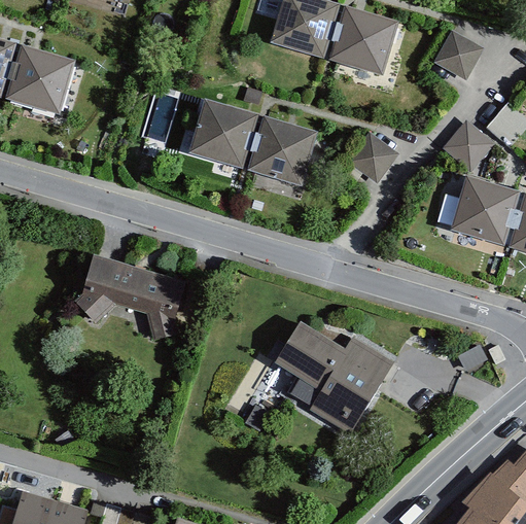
[(334,43),(339,25),(335,24),(339,8),(311,0),(285,0),(273,43),(324,59),(328,42),(334,43)]
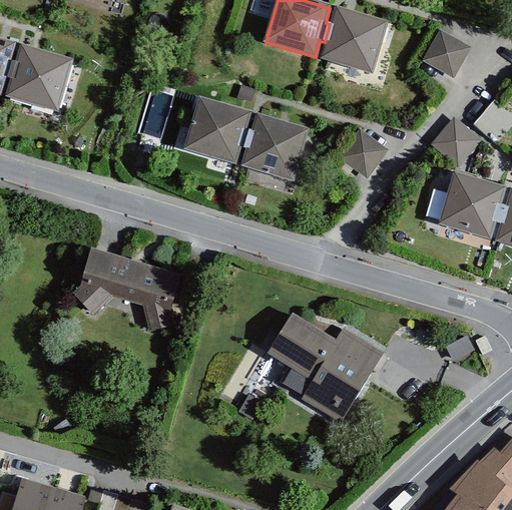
[(334,26),(330,24),(325,42),(329,44),(325,58),(375,73),(389,24),(339,9),(334,26)]
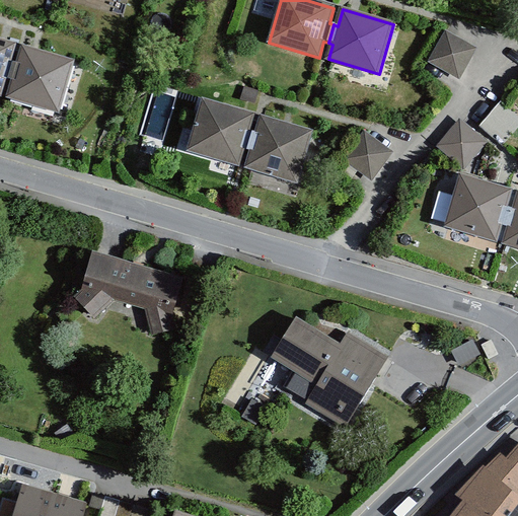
[(444,27),(426,60),(458,78),(476,46),(444,27)]
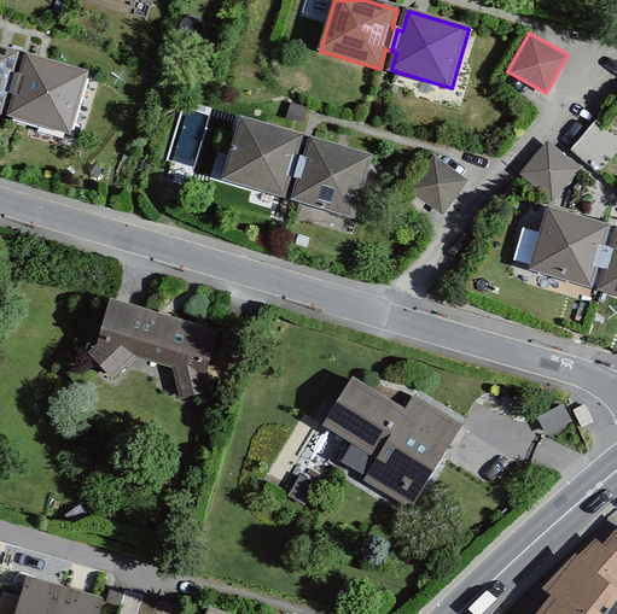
[(10,98),(16,76),(11,75),(16,56),(0,50),(0,109),(4,95),(10,98)]
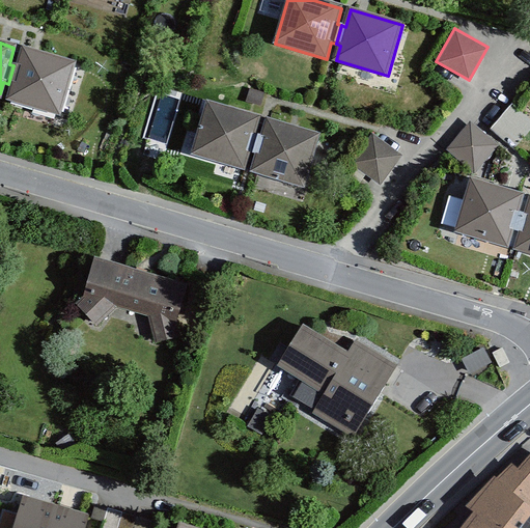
[(18,66),(14,65),(8,84),(12,85),(7,101),(60,115),(75,64),(23,50),(18,66)]
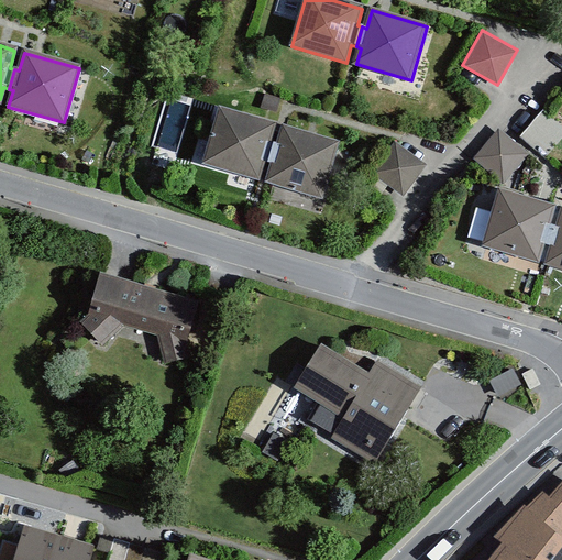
[(561,127),(542,112),(521,139),(546,157),(561,135),(561,127)]
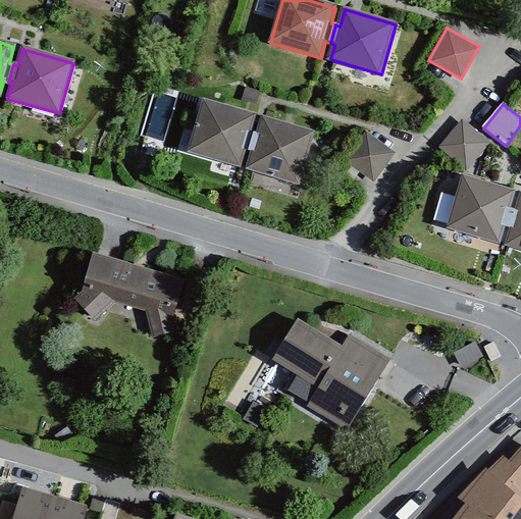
[(247,157),(252,139),(248,138),(253,121),(202,107),(187,157),(238,171),(243,156),(247,157)]
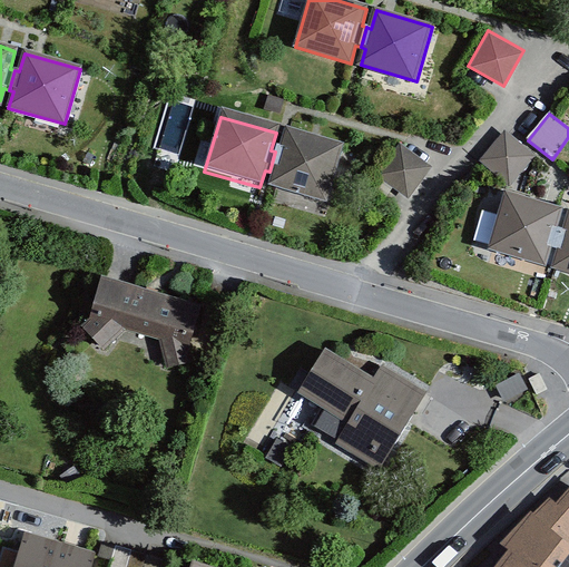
[(502,126),(478,156),(508,181),(532,150),(502,126)]
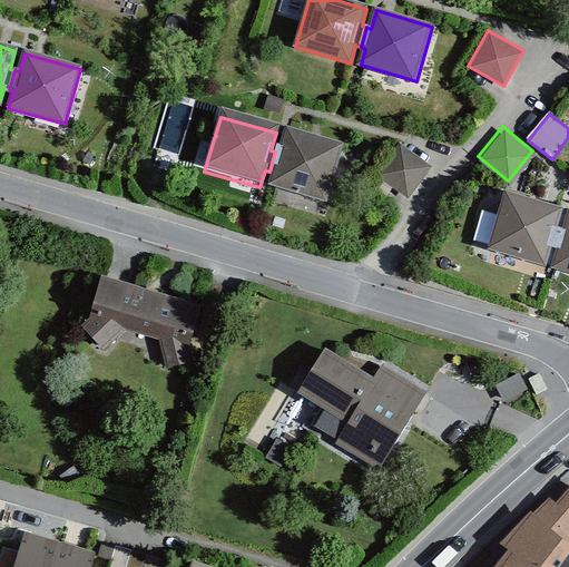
[(281,153),(275,152),(270,172),(274,173),(270,189),(326,206),(342,150),(285,135),(281,153)]
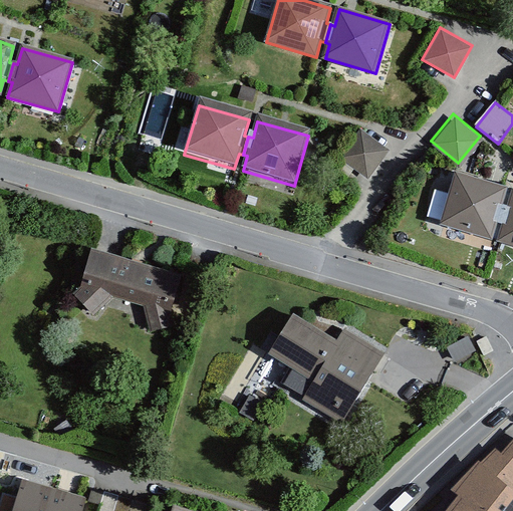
[(358,126),(336,156),(366,179),(389,150),(358,126)]
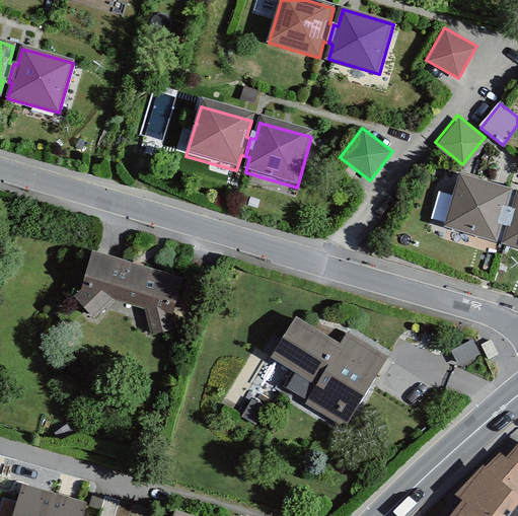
[(517,190),(464,174),(450,223),(506,238),(517,194),(517,190)]
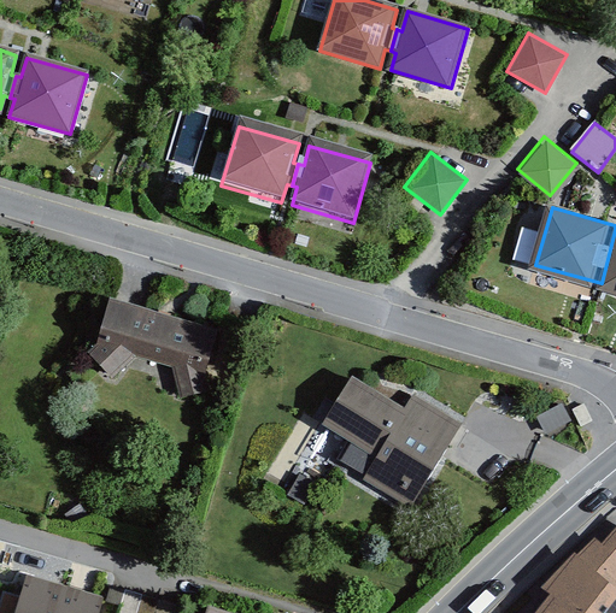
[(512,258),(524,261),(534,228),(522,224),(512,258)]
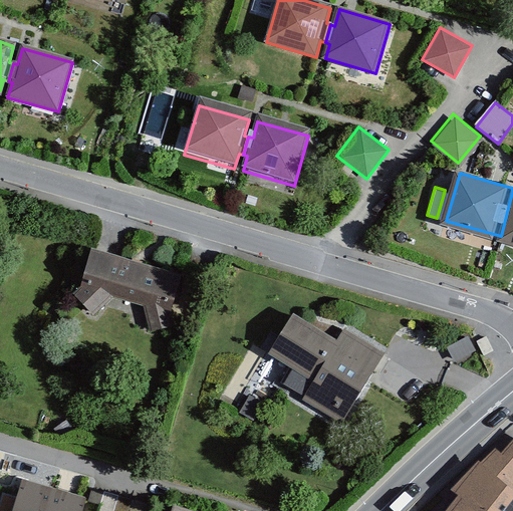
[(512,192),(501,236),(512,239),(512,192)]
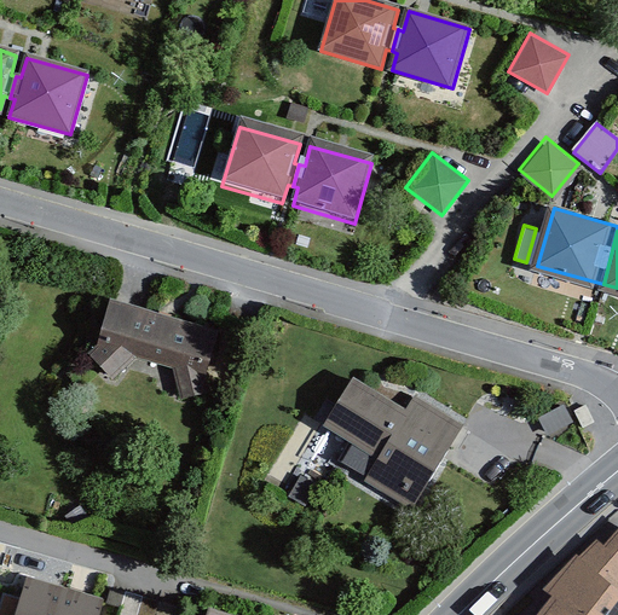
[(107,338),(90,355),(115,381),(140,355),(174,365),(180,399),(214,392),(209,376),(223,332),(117,301),(107,338)]
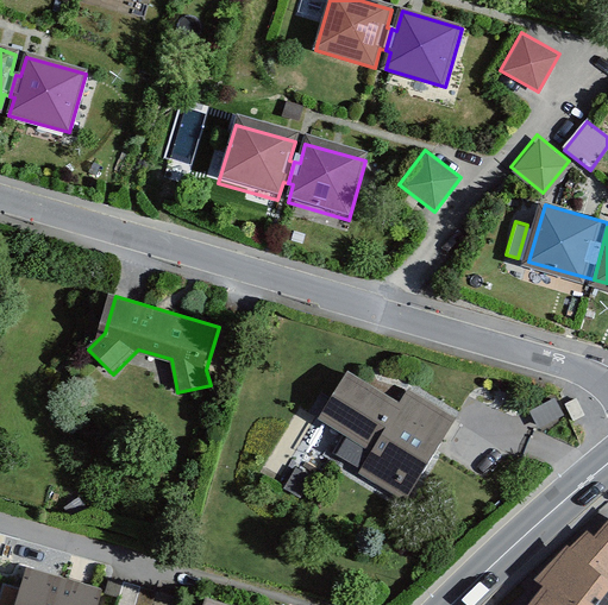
[(399,407),(344,375),(315,422),(370,454),(358,473),(407,502),(456,420),(408,391),(399,407)]
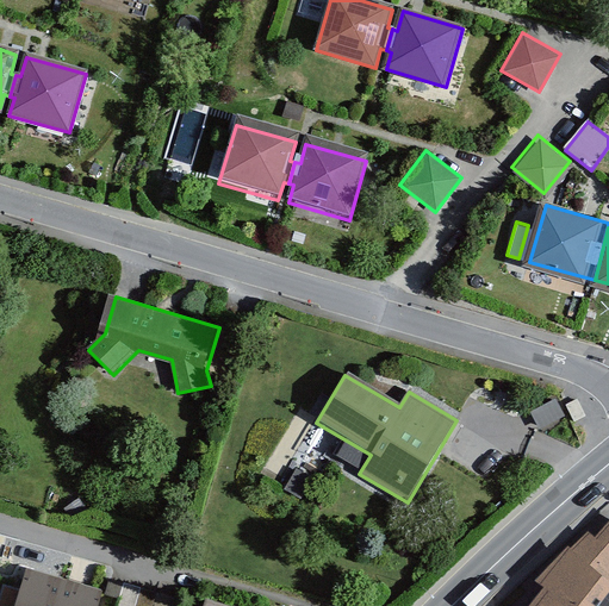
[(529,410),(538,428),(564,414),(555,397),(529,410)]
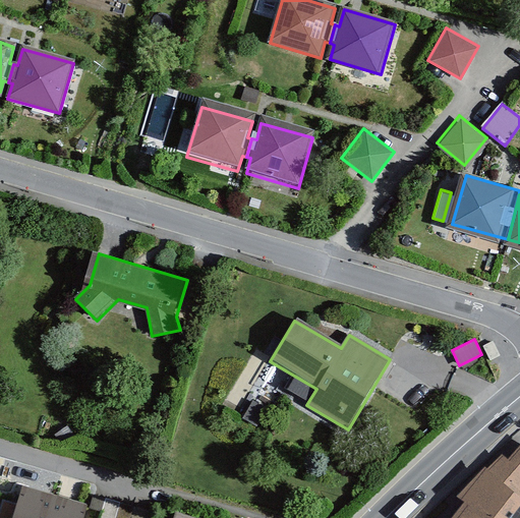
[(493,339),(481,344),(488,358),(500,353),(493,339)]
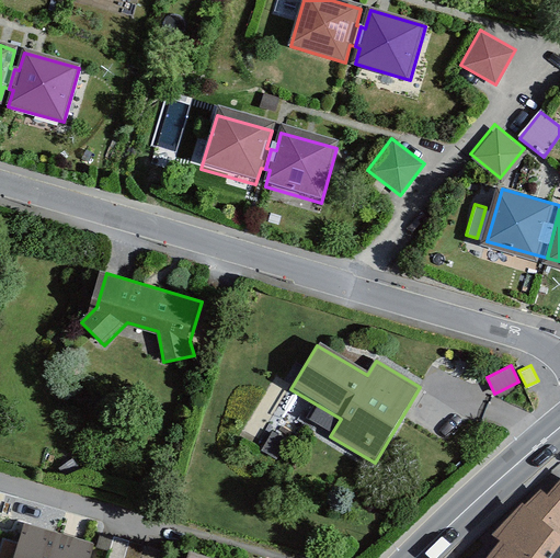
[(559,557),(559,477),(546,493),(539,487),(490,535),(498,542),(484,557),(559,557)]
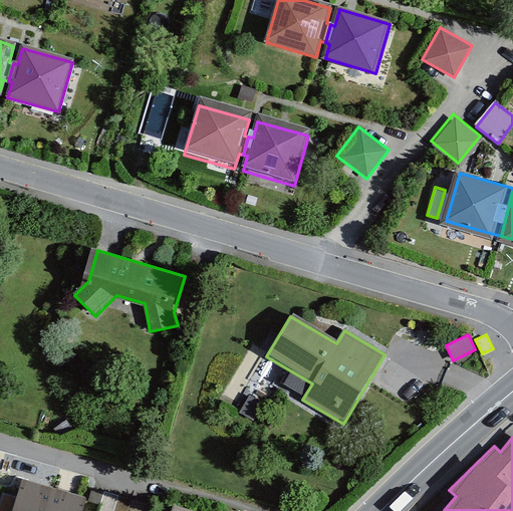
[(46,510),(54,488),(21,479),(11,510),(46,510)]
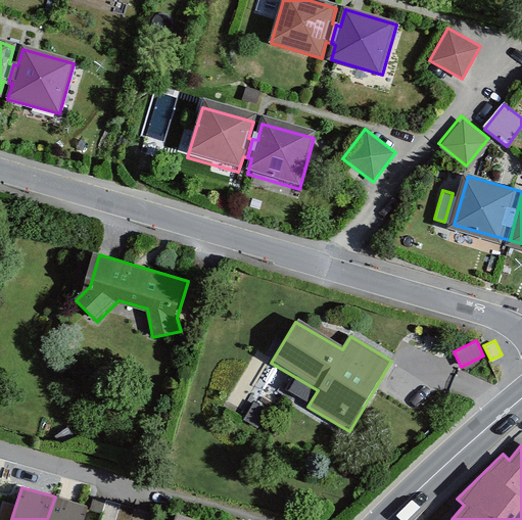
[(104,498),(92,494),(88,508),(101,512),(104,498)]
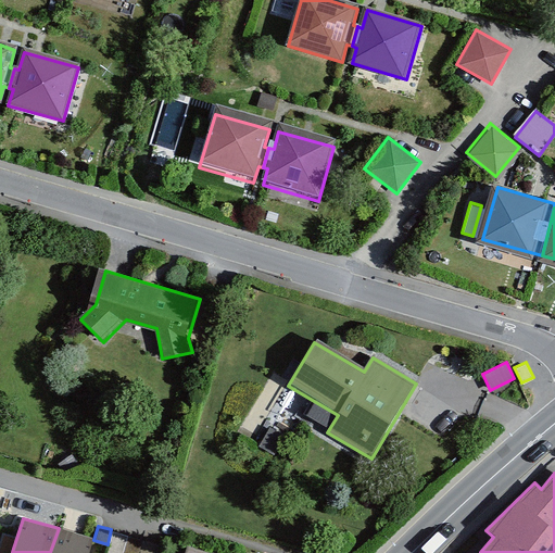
[(88,552),(93,539),(59,528),(50,552),(88,552)]
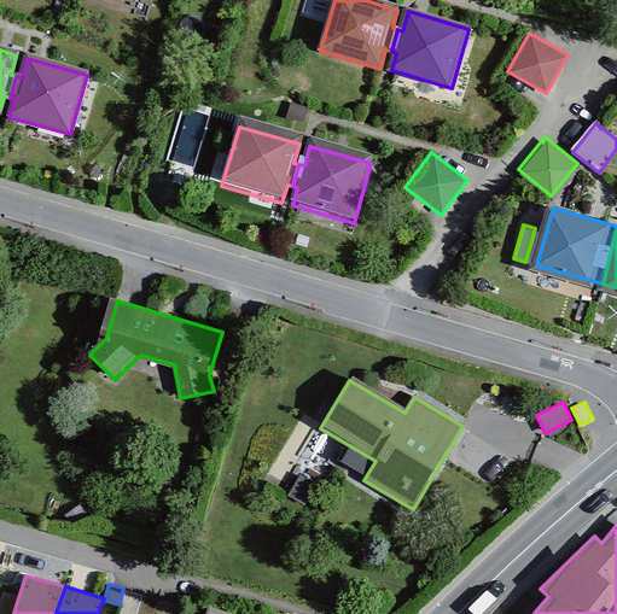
[(176,613),(180,603),(123,588),(120,604),(116,613),(176,613)]
